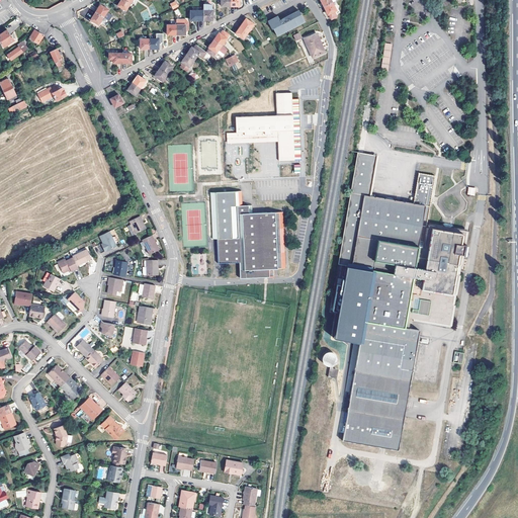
[(126,10),(131,3),(125,0),(120,0),(117,5),(126,10)]
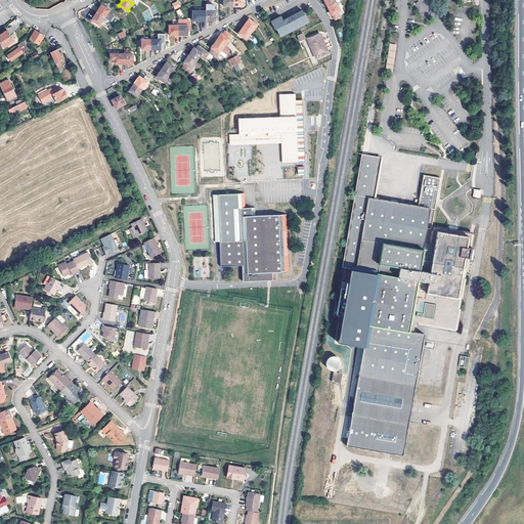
[(180,7),(178,2),(172,5),(175,10),(180,7)]
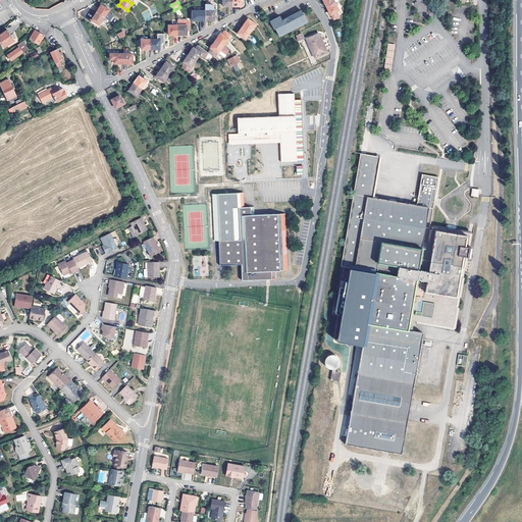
[(330,15),(331,14),(333,19),(340,17),(337,11),(340,10),(335,2),(326,7),(330,15)]
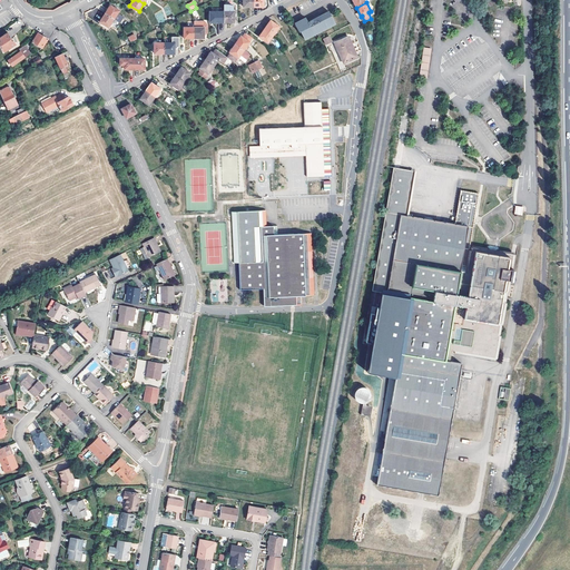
[(118,12),(120,11),(117,9),(118,8),(116,6),(115,8),(111,5),(106,13),(114,20),(118,12)]
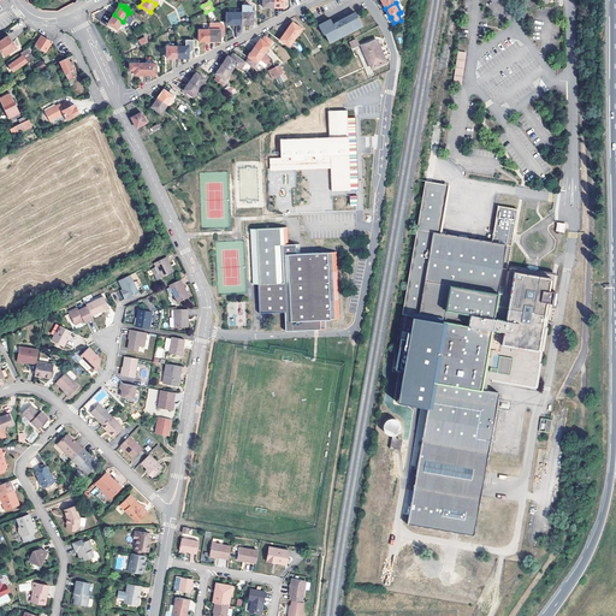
[(242,24),(253,24),(253,17),(255,16),(255,11),(253,11),(253,7),(250,6),(246,6),(242,6),(242,12),(242,24)]
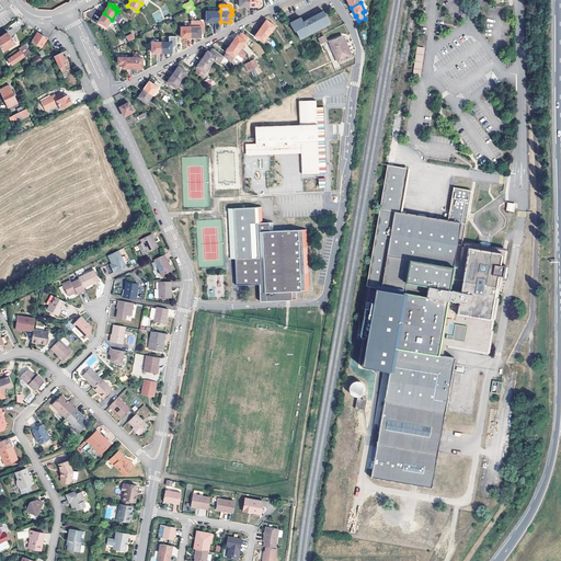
[(206,22),(208,22),(220,22),(220,11),(206,12),(206,22)]
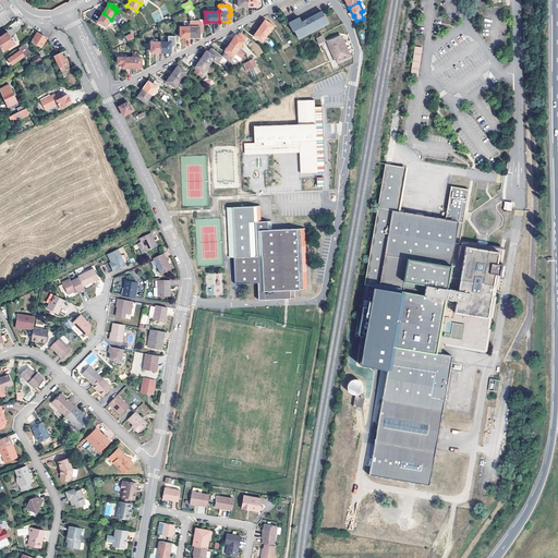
[(326,19),(322,11),(301,21),(299,16),(290,22),(293,27),(291,27),(293,32),(294,31),(299,38),(326,24),(324,21),(326,19)]
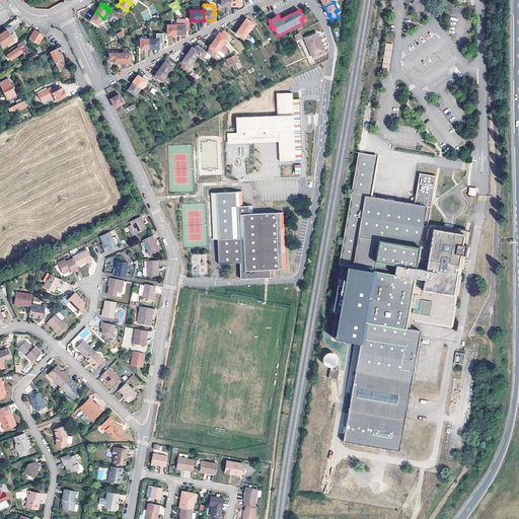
[(114,15),(107,11),(103,18),(108,21),(114,15)]
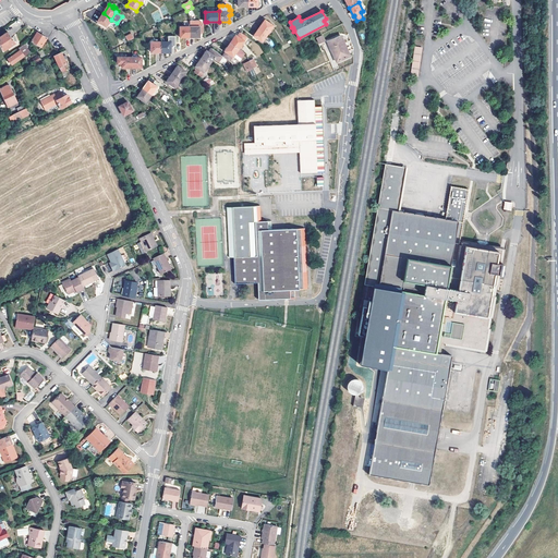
[(107,27),(111,20),(104,13),(98,22),(102,24),(101,25),(102,26),(104,25),(107,27)]
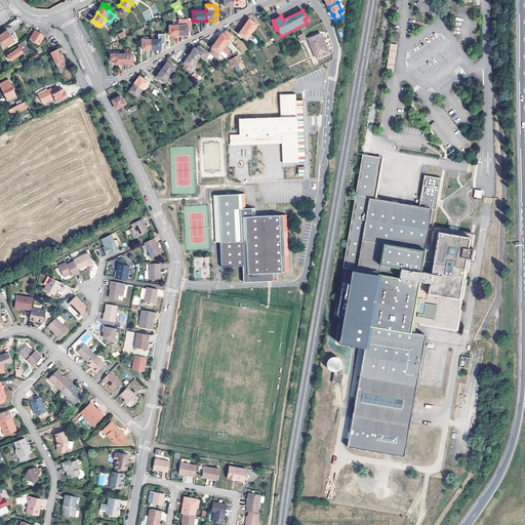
[(249,18),(244,26),(252,32),(257,25),(254,23),(255,22),(253,21),(252,22),(249,18)]
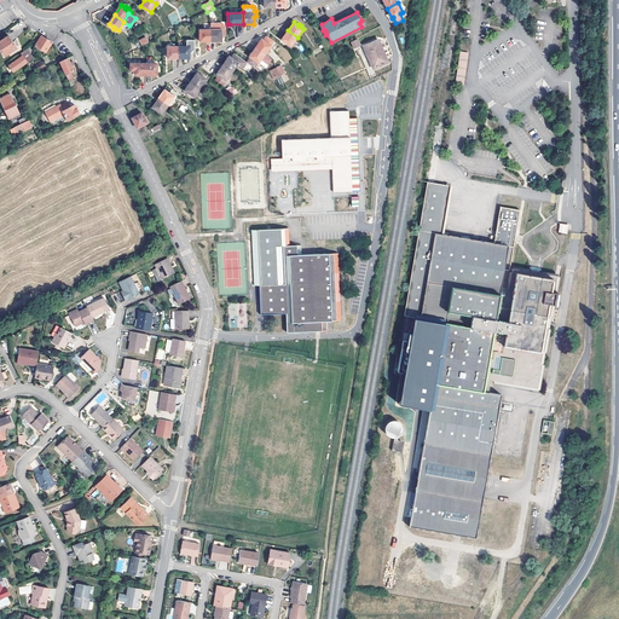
[(212,23),(212,30),(212,41),(221,41),(221,36),(225,36),(225,27),(223,23),(212,23)]
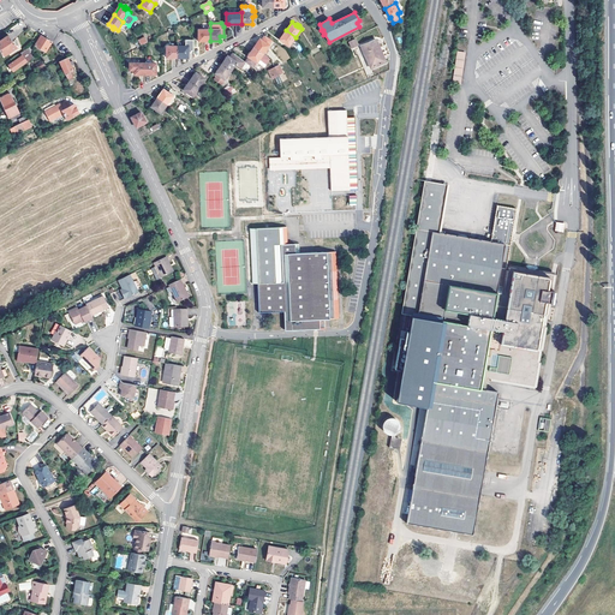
[(198,41),(210,41),(210,30),(198,30),(198,41)]
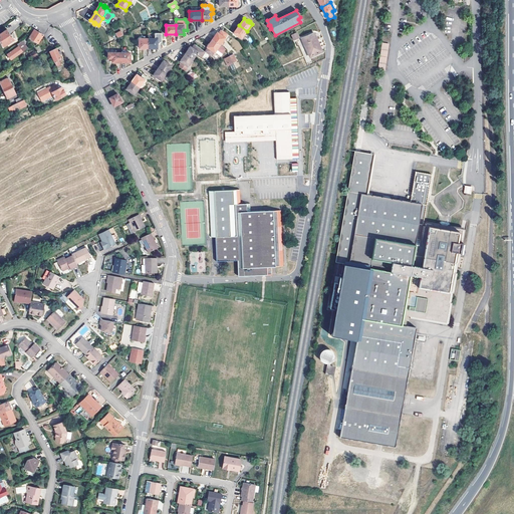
[(242,38),(247,31),(239,25),(234,33),(237,35),(236,36),(238,38),(239,36),(242,38)]
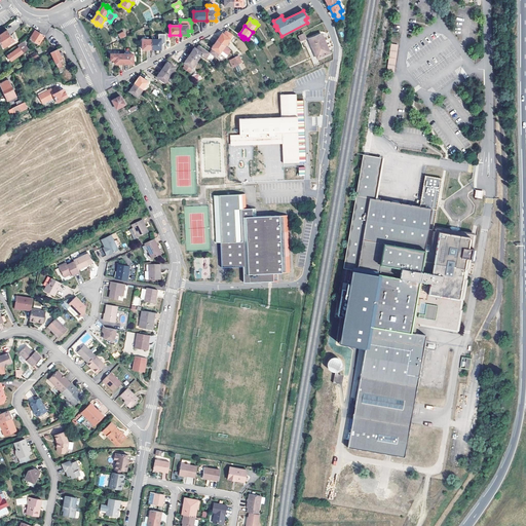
[(7,31),(0,35),(0,42),(4,47),(14,40),(7,31)]
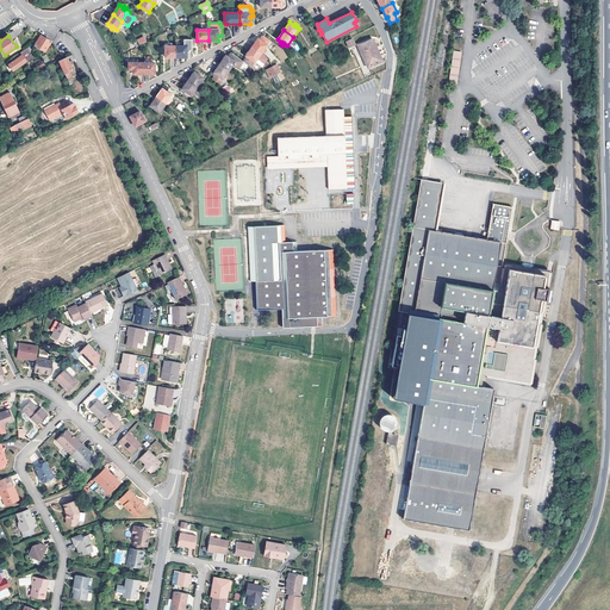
[(51,42),(48,39),(42,36),(36,43),(35,45),(45,53),(53,43),(51,42)]
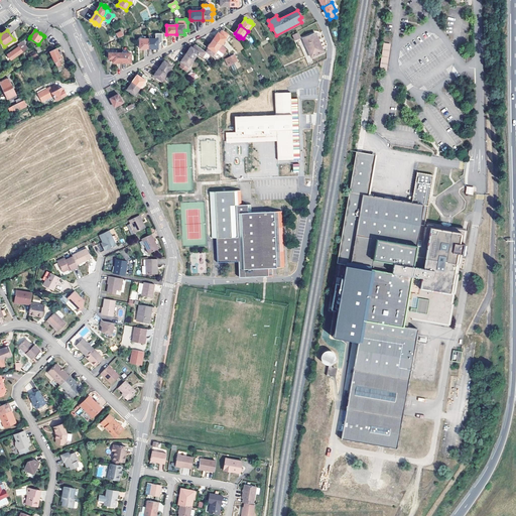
[(221,45),(229,34),(223,30),(220,34),(218,32),(213,40),(221,45)]
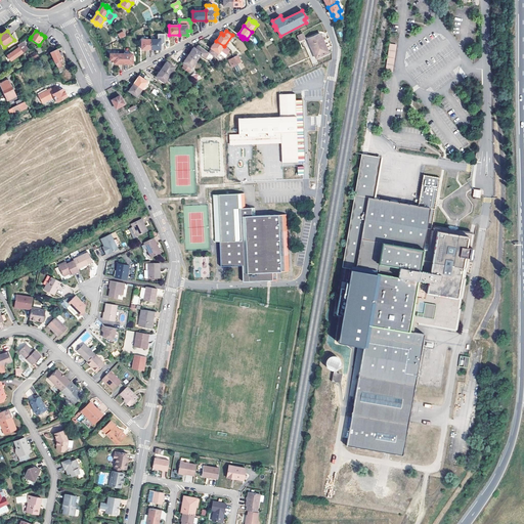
[(151,49),(161,49),(161,45),(162,45),(163,44),(163,43),(165,43),(165,34),(160,34),(160,40),(151,40),(151,49)]
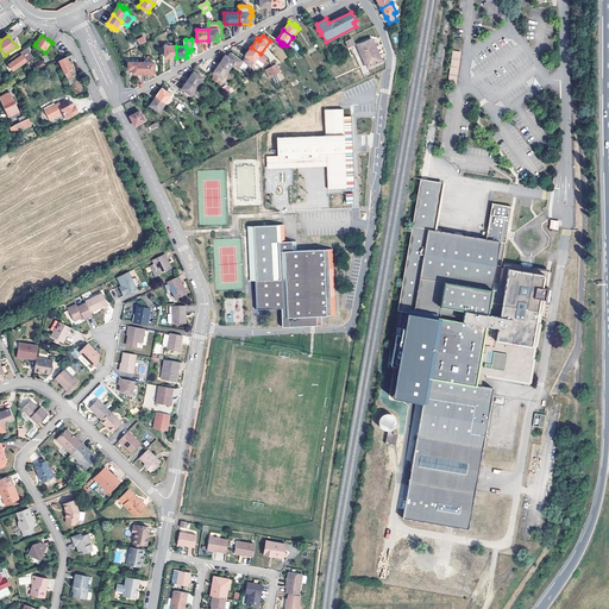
[(366,68),(382,61),(372,39),(357,45),(366,68)]
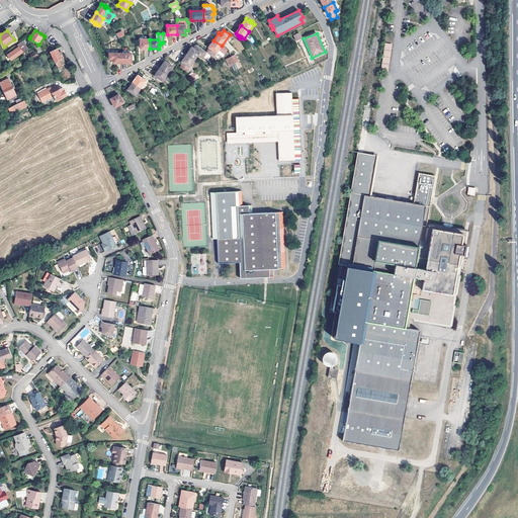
[(141,49),(150,49),(150,39),(141,39),(141,42),(139,42),(139,45),(141,45),(141,49)]
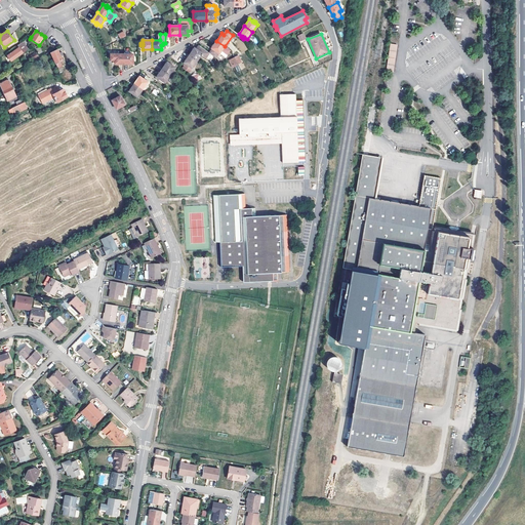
[(230,50),(225,46),(216,41),(211,48),(212,48),(211,51),(215,54),(217,51),(219,52),(217,55),(224,59),(230,50)]
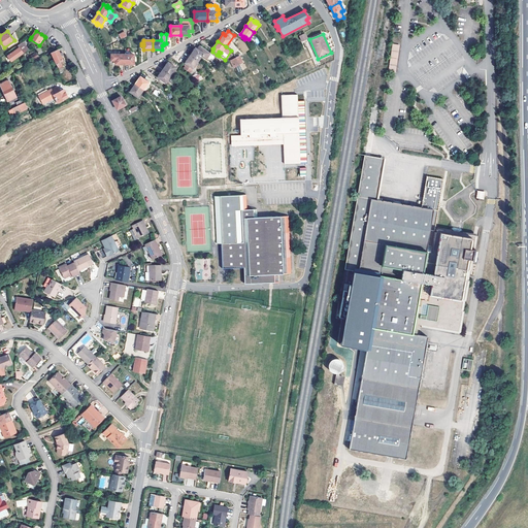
[(19,47),(23,53),(28,50),(23,42),(18,46),(19,47)]
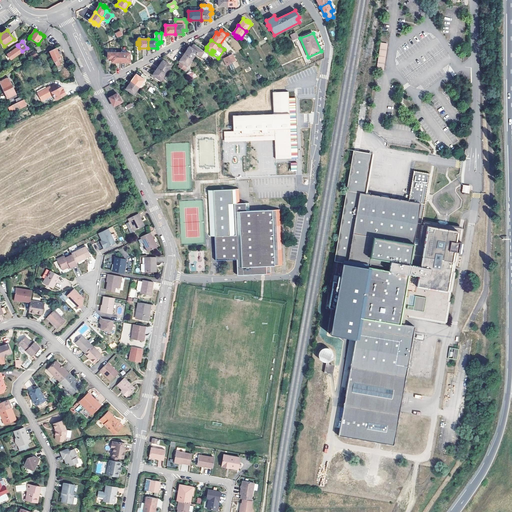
[(379,49),(386,50),(387,43),(380,42),(379,49)]
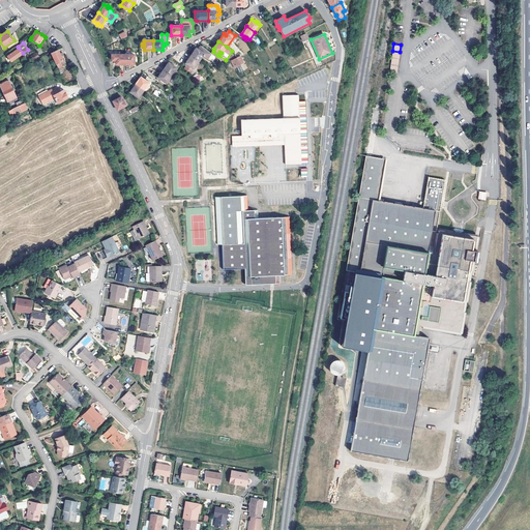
[(209,59),(212,54),(212,53),(202,46),(199,50),(196,48),(190,56),(199,61),(203,55),(209,59)]
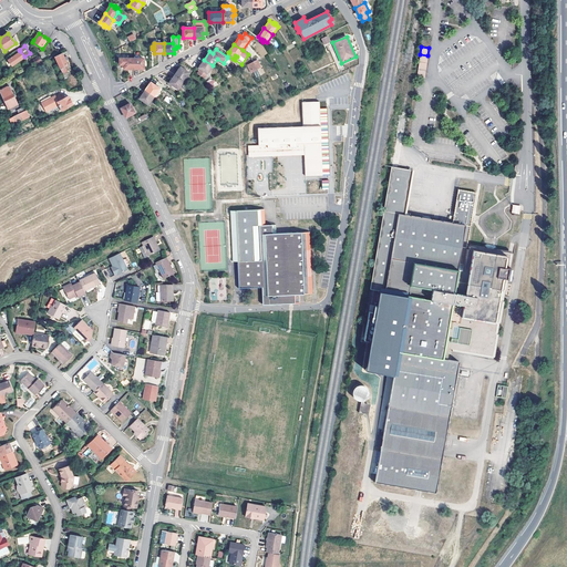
[(12,66),(24,57),(20,51),(8,60),(12,66)]
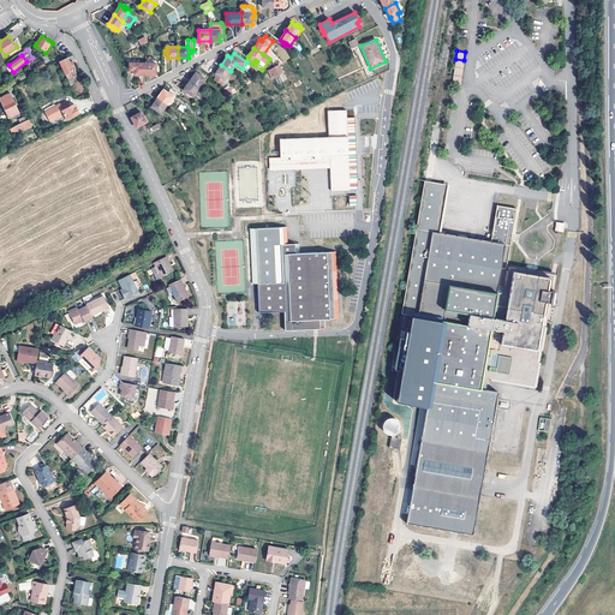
[(59,63),(66,75),(71,73),(73,71),(71,66),(70,63),(67,58),(59,63)]
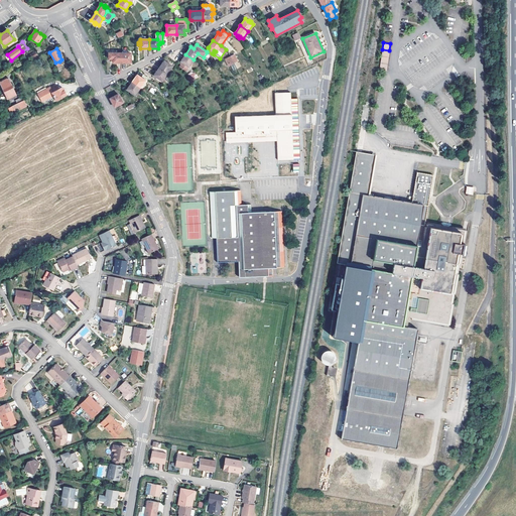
[(122,62),(122,53),(109,53),(109,59),(113,59),(113,62),(122,62)]
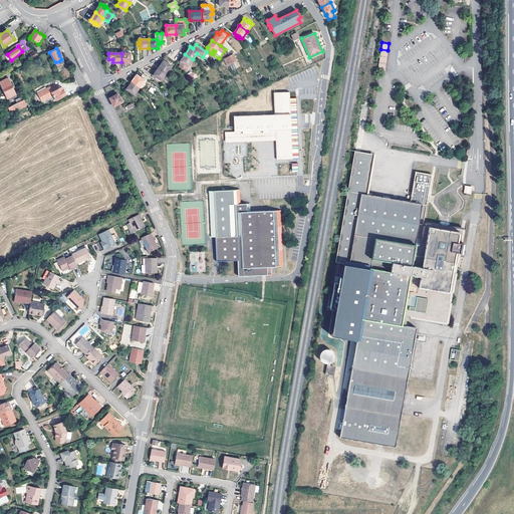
[(121,53),(121,62),(131,62),(131,58),(132,58),(132,56),(131,56),(131,53),(121,53)]
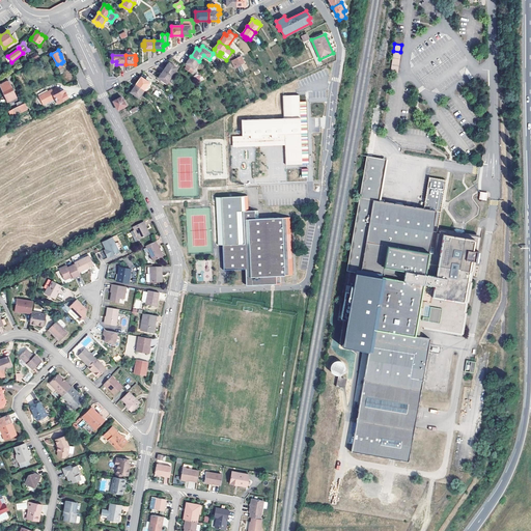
[(195,68),(199,61),(191,56),(186,63),(187,63),(194,68),(195,68)]
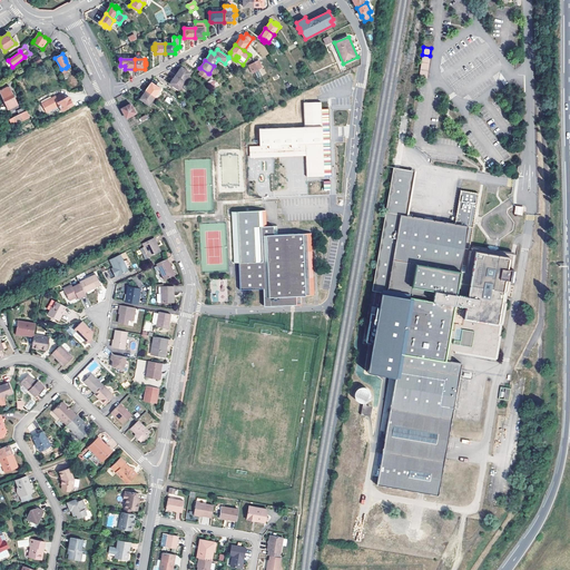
[(253,74),(258,70),(255,62),(248,66),(253,74)]
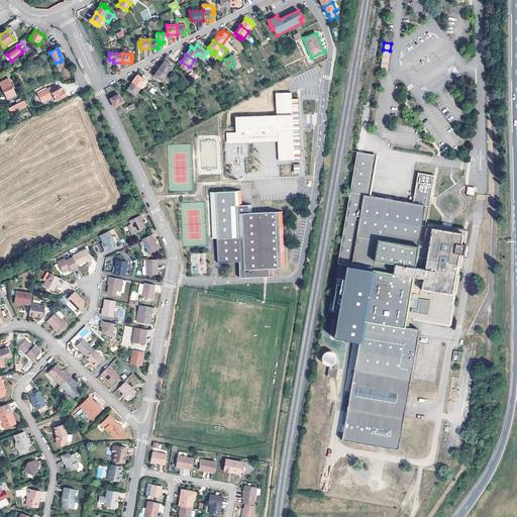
[(160,69),(168,74),(173,67),(165,62),(160,69)]
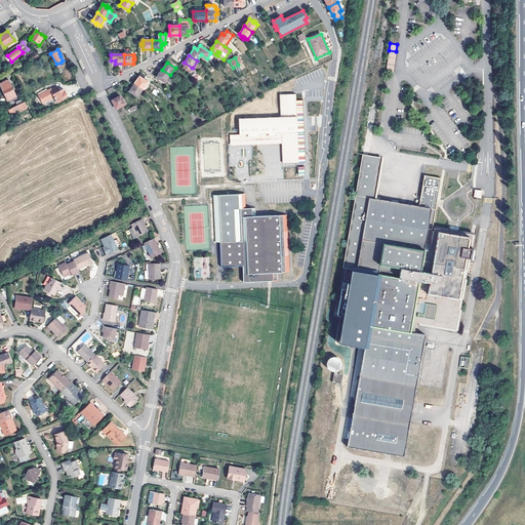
[(192,68),(185,63),(184,65),(183,66),(184,68),(189,71),(192,68)]
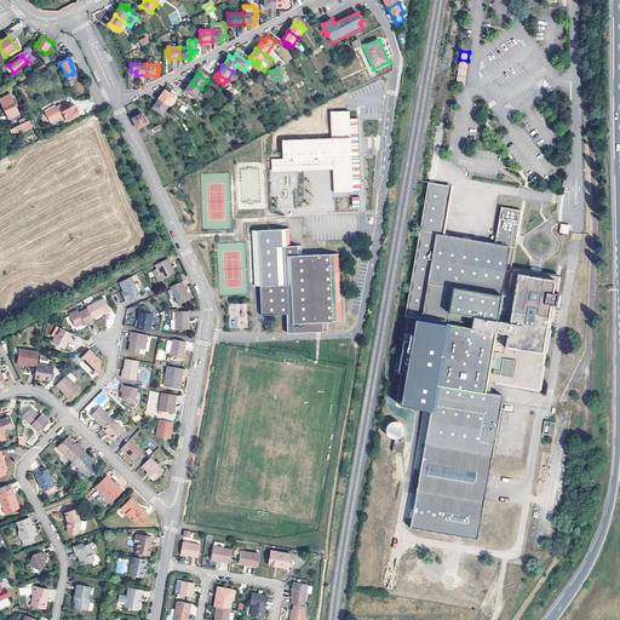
[(195,97),(201,89),(191,82),(185,91),(188,92),(187,95),(191,97),(193,96),(195,97)]
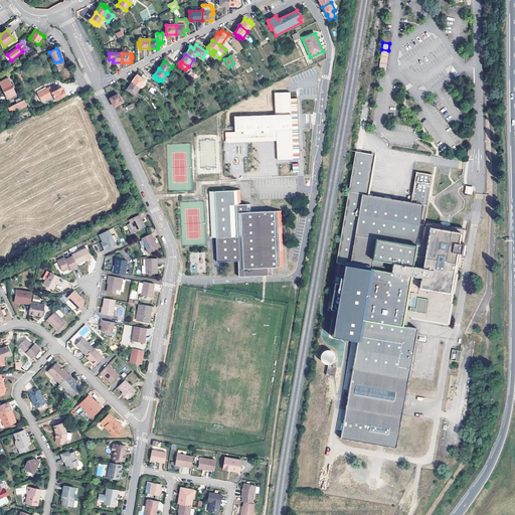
[(194,71),(188,74),(191,80),(198,77),(194,71)]
